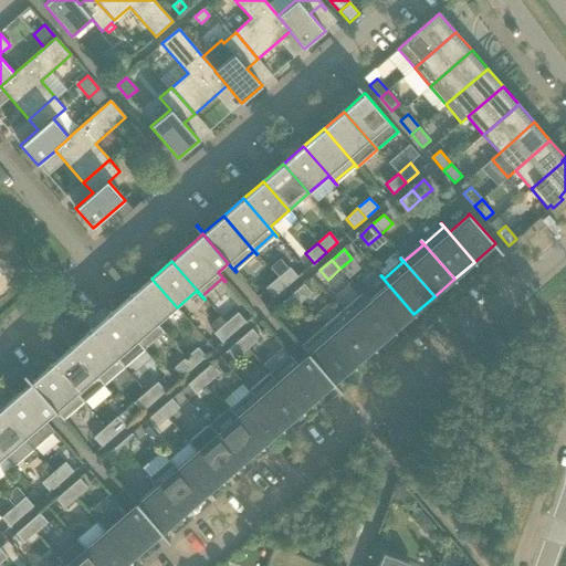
[(290,268),(278,278),(285,287),(297,276),(290,268)]
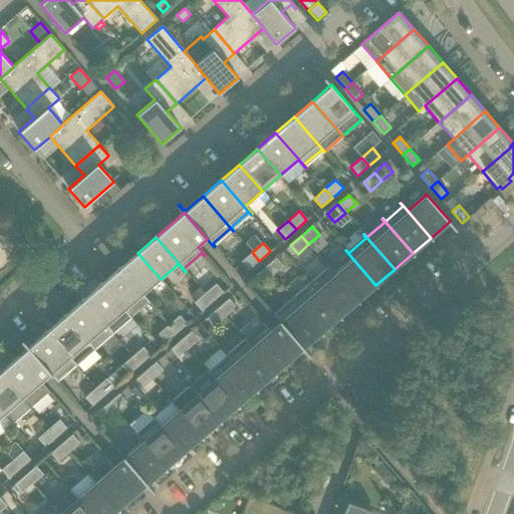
[(328,265),(327,266),(357,300),(375,285),(345,250),(345,251),(352,259),(335,273),(328,265)]
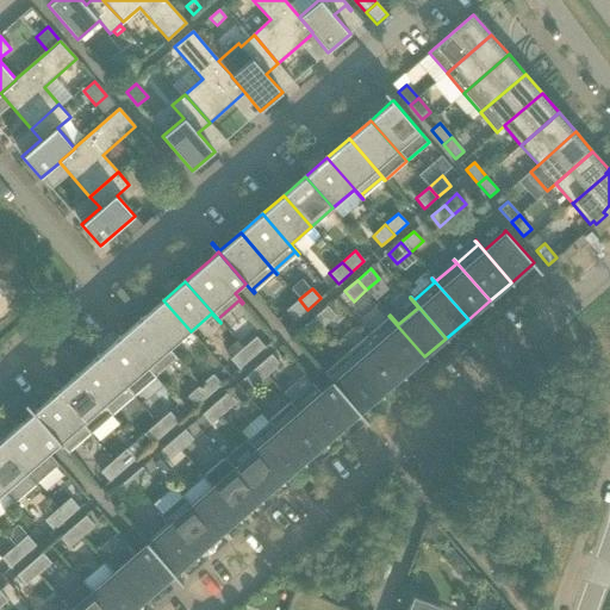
[(307,310),(299,299),(286,311),(296,321),(307,310)]
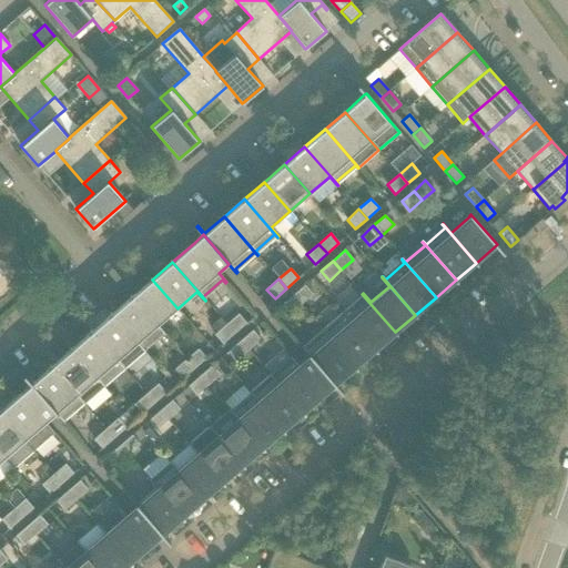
[(152,280),(132,296),(165,335),(165,334),(158,325),(178,308),(152,280)]
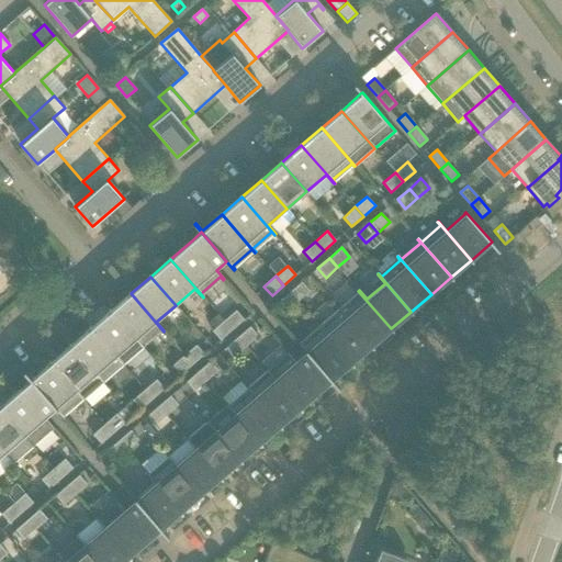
[(302,282),(290,292),(298,302),(310,291),(302,282)]
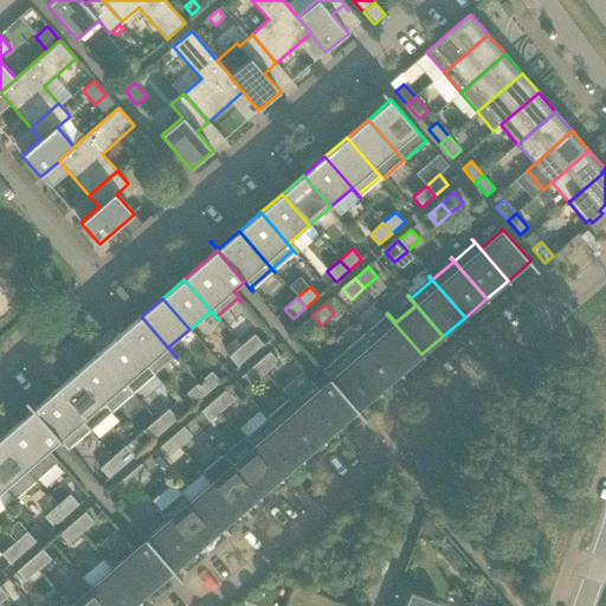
[(366,331),(365,333),(400,373),(421,354),(386,314),(388,317),(368,335),(366,331)]
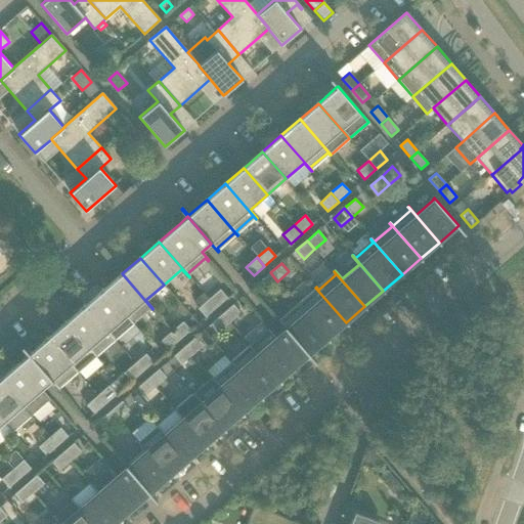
[(277,281),(270,272),(259,282),(266,291),(277,281)]
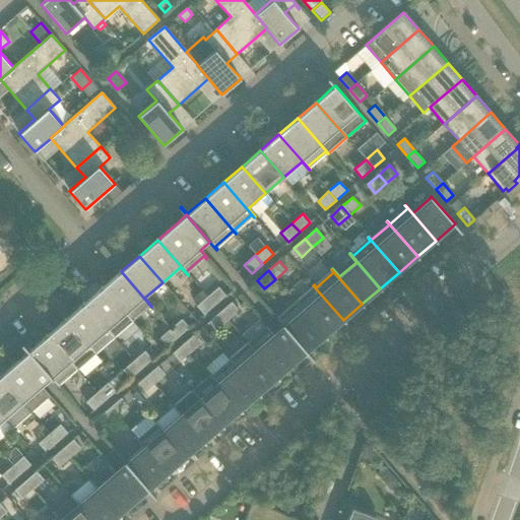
[(121,271),(103,287),(133,323),(133,322),(131,319),(148,304),(150,307),(151,307),(121,271)]
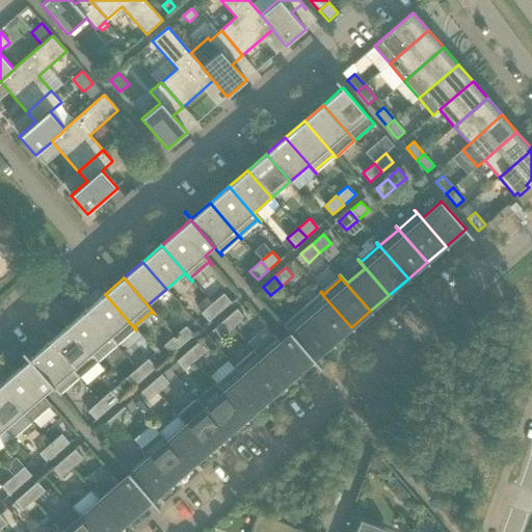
[(301,308),(333,344),(351,327),(320,292),(322,295),(304,311),(301,308)]
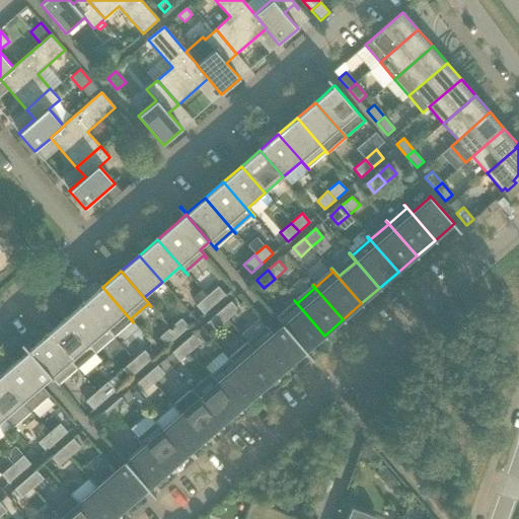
[(102,287),(84,303),(115,338),(113,335),(130,319),(132,322),(133,322),(102,287)]
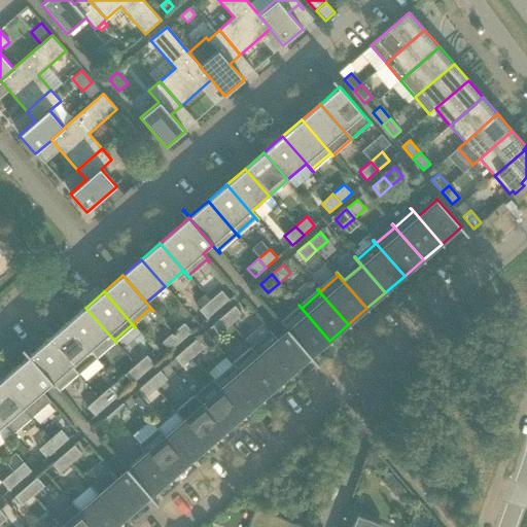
[(221,291),(210,301),(217,310),(229,300),(221,291)]
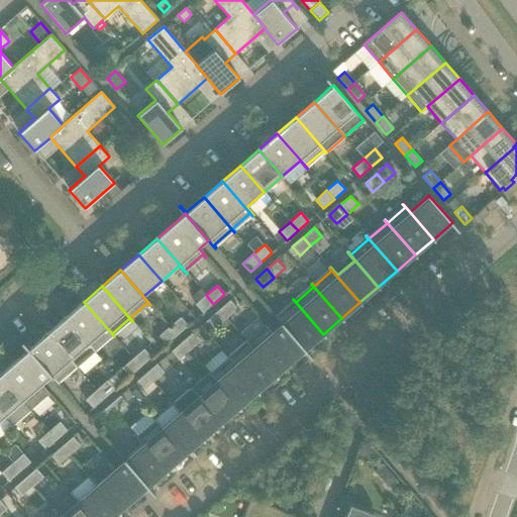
[(213,304),(206,295),(195,305),(203,313),(213,304)]
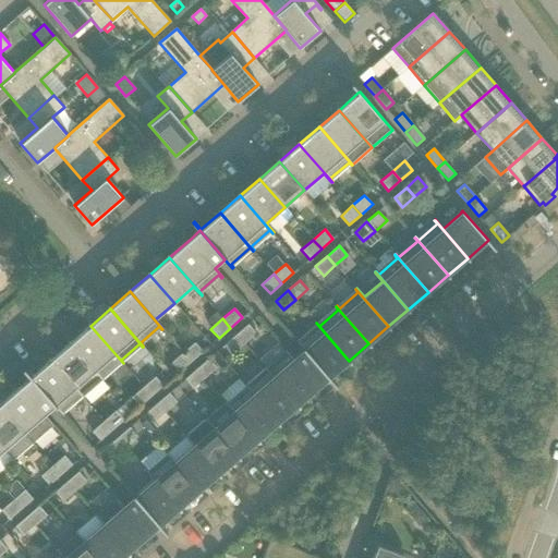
[(296,340),(295,341),(303,350),(328,378),(330,377),(349,361),(316,323),(316,324),(318,327),(300,342),(296,340)]
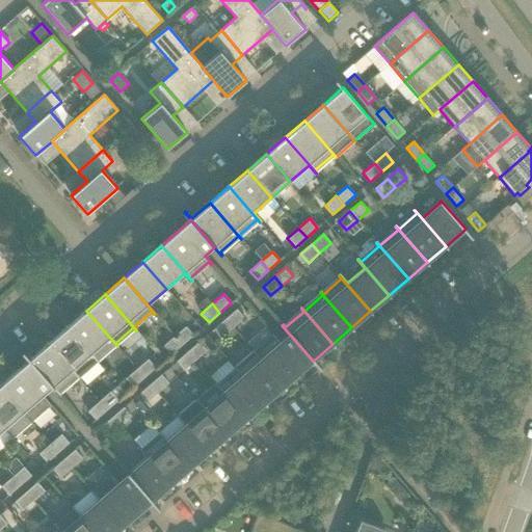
[(237,309),(225,319),(233,328),(244,318),(237,309)]
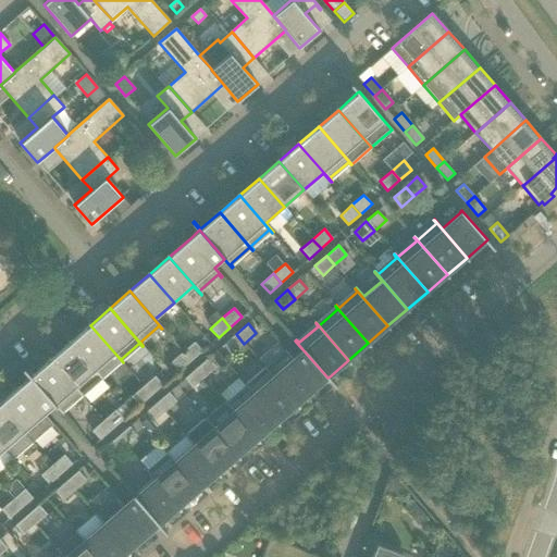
[(90,325),(70,343),(102,380),(103,380),(100,376),(120,360),(122,363),(123,362),(90,325)]
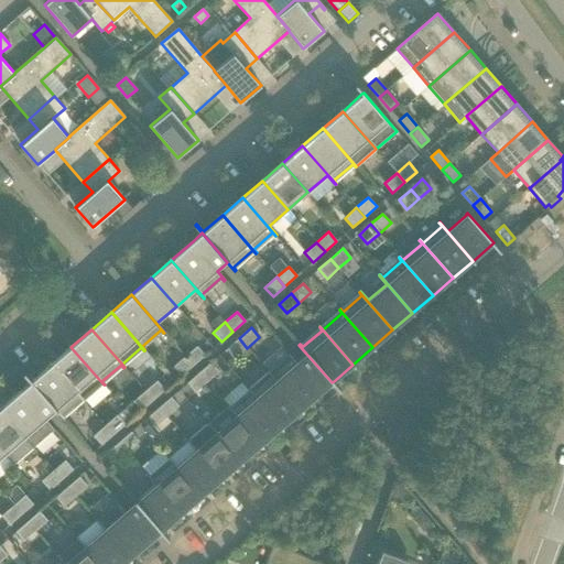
[(247,348),(239,338),(227,348),(235,358),(247,348)]
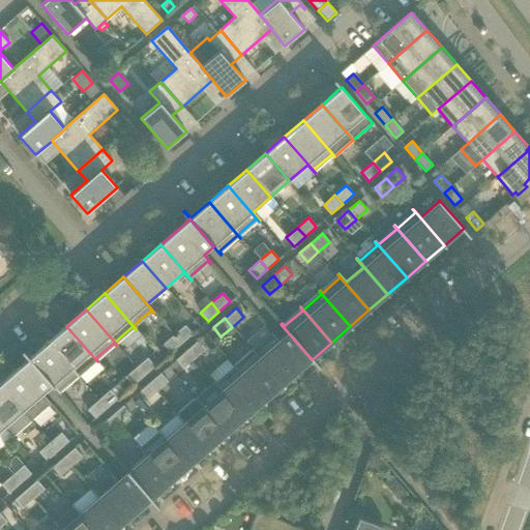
[(185,325),(174,335),(181,344),(193,334),(185,325)]
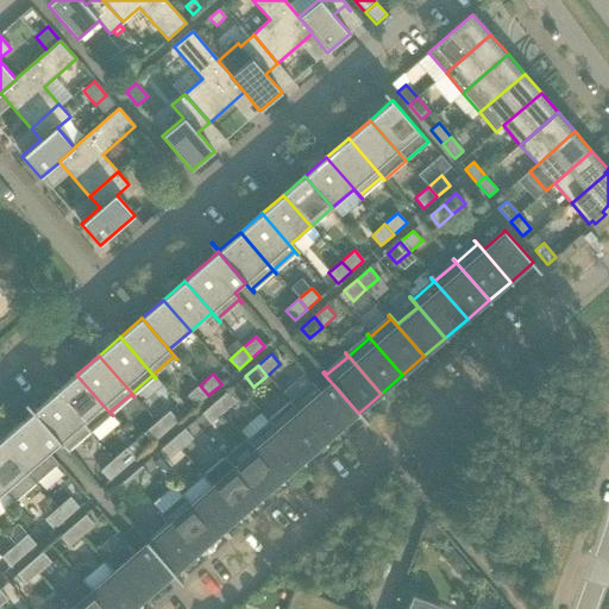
[(76,375),(55,393),(90,434),(92,433),(112,415),(76,375)]
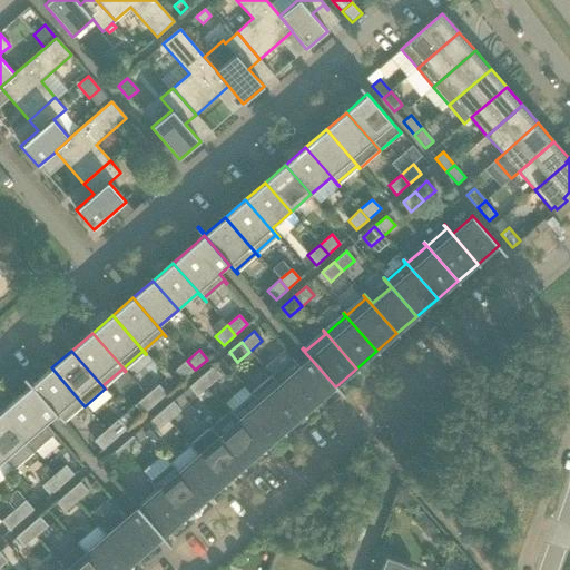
[(305,361),(300,366),(292,357),(291,359),(293,362),(274,379),(271,375),(304,414),(332,390),(335,386),(310,357),(305,361)]
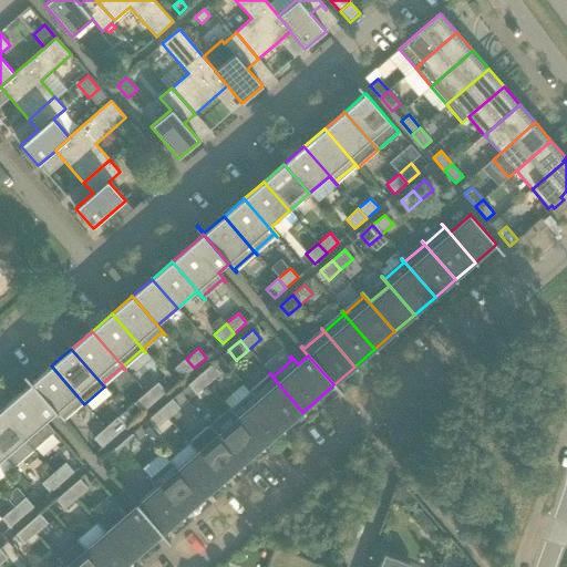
[(194,368),(186,359),(174,369),(182,378),(194,368)]
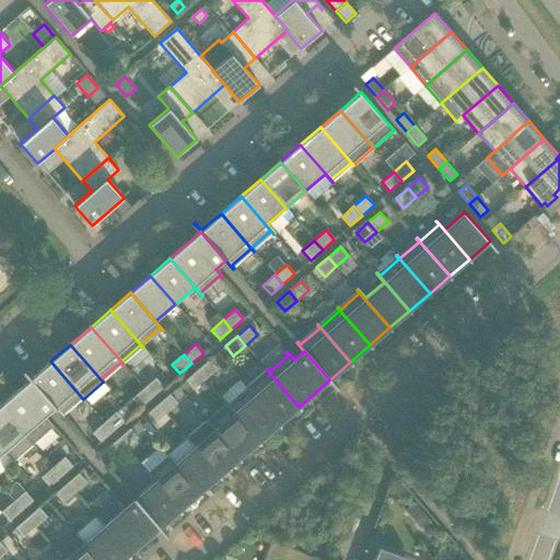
[(210,360),(198,370),(206,380),(218,369),(210,360)]
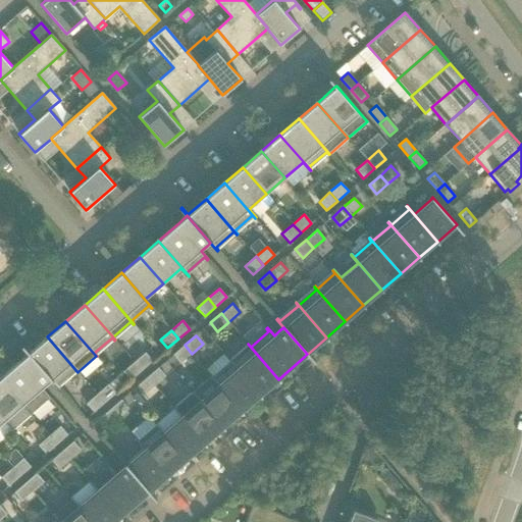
[(28,354),(51,380),(58,388),(60,387),(57,384),(74,369),(77,372),(47,336),(30,353),(22,345),(21,346),(28,354)]
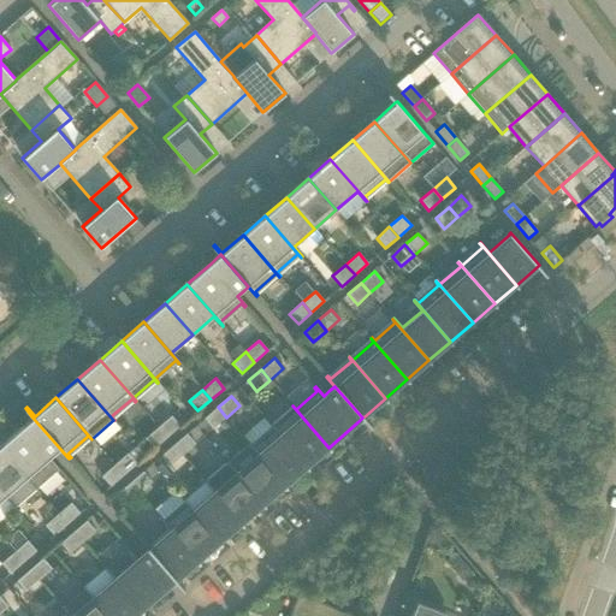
[(271,425),(307,467),(329,448),(292,406),(292,407),(295,409),(274,427),(271,425)]
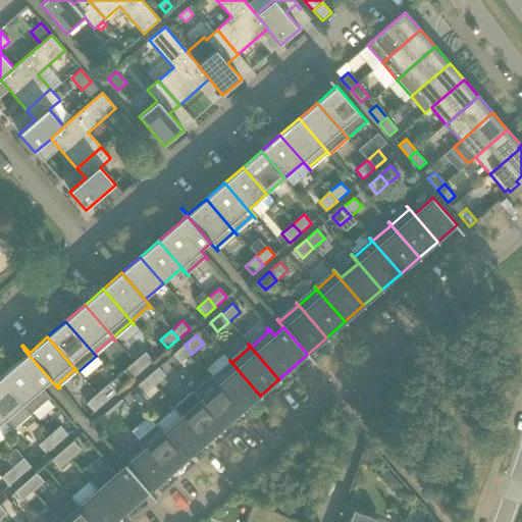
[(192,354),(185,345),(173,355),(180,363),(192,354)]
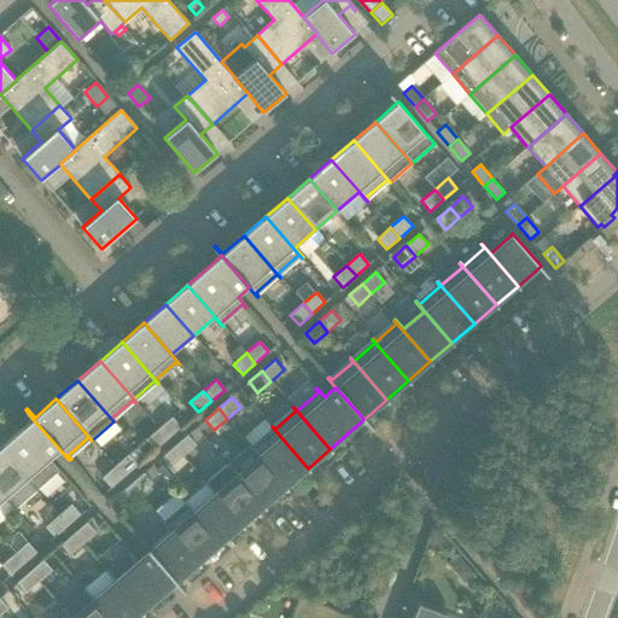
[(172,418),(159,429),(168,439),(181,427),(172,418)]
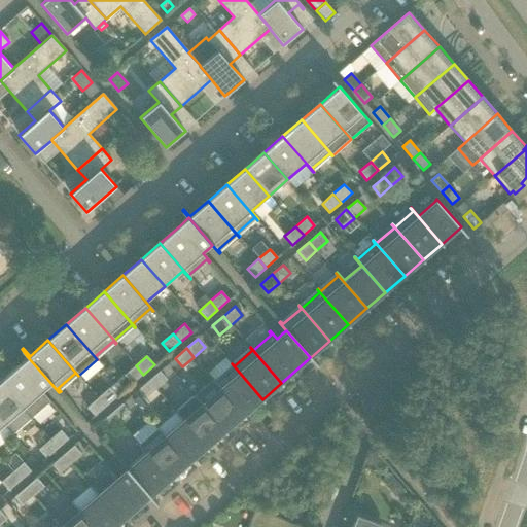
[(24,361),(0,381),(0,382),(31,419),(50,401),(42,392),(46,388),(51,384),(28,357),(24,361)]
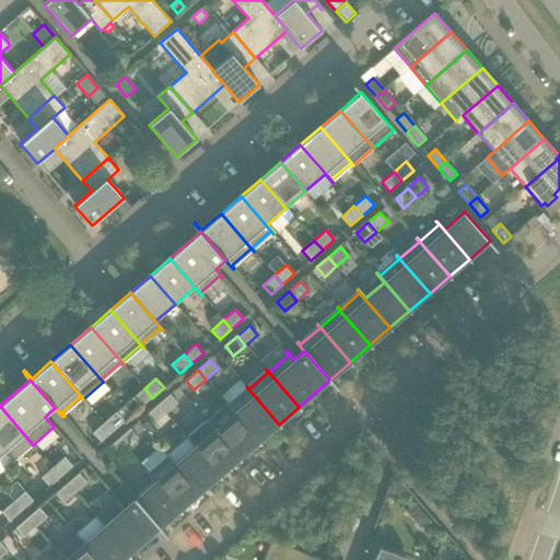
[(240,380),(220,396),(226,404),(259,441),(279,424),(246,386),(240,380)]
